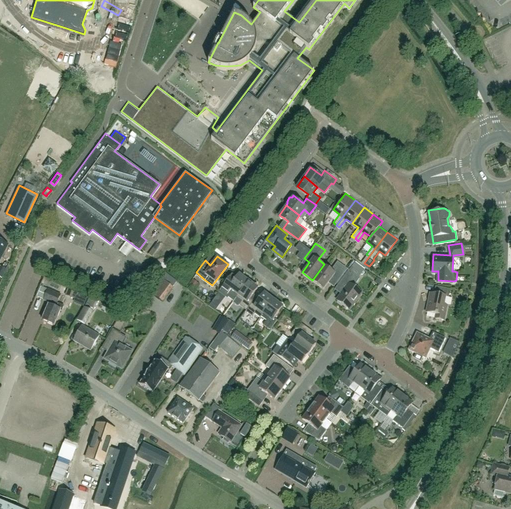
[(324,264),(313,279),(323,287),(328,280),(330,278),(336,282),(347,267),(338,259),(331,269),(324,264)]
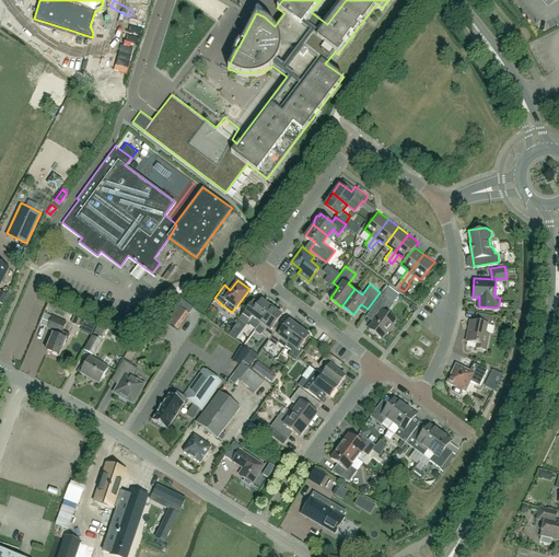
[(382,292),(368,312),(375,317),(373,320),(368,326),(382,337),(396,318),(386,311),(394,301),(393,301),(399,293),(388,285),(382,292)]
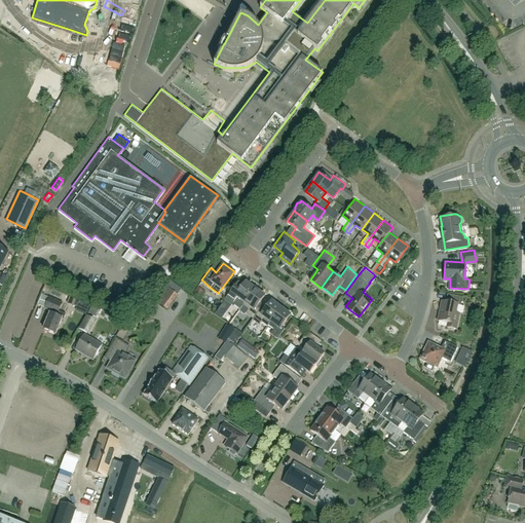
[(235,284),(225,298),(226,299),(233,304),(234,303),(239,307),(255,287),(246,279),(242,284),(238,279),(235,284)]
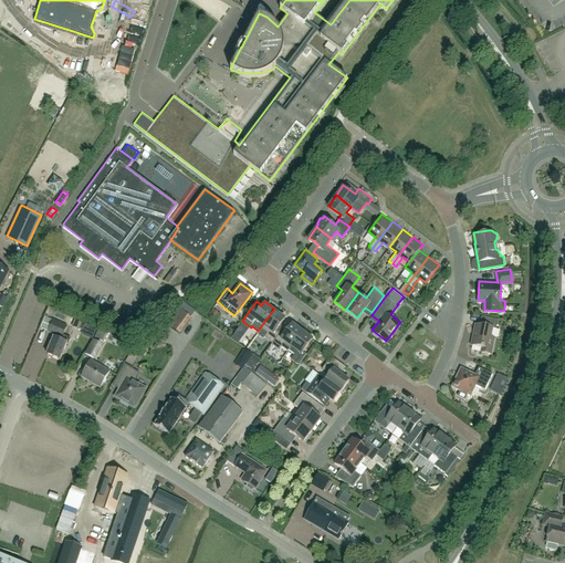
[(215,318),(219,306),(210,303),(206,314),(215,318)]
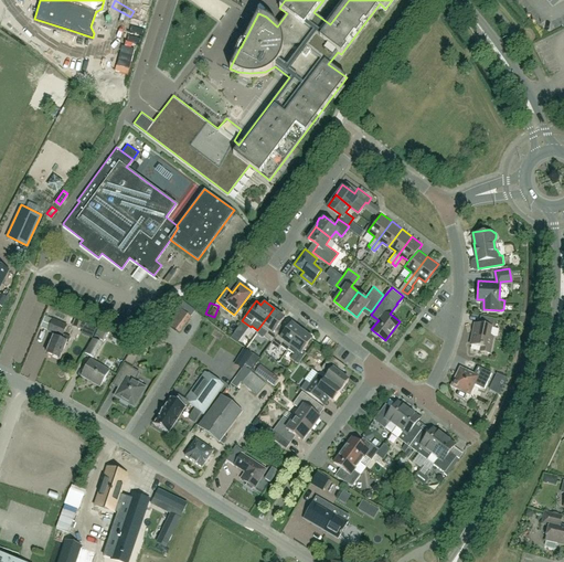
[(168,322),(179,330),(191,315),(180,306),(168,322)]
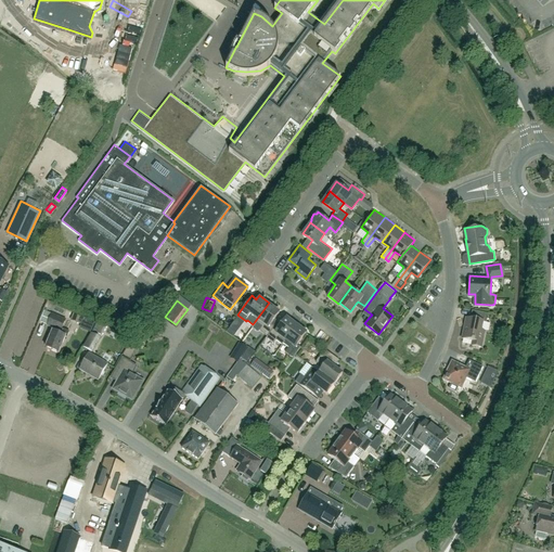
[(269,303),(253,324),(253,325),(256,328),(259,329),(267,334),(274,324),(271,321),(280,310),(278,309),(278,307),(273,303),(271,305),(269,303)]
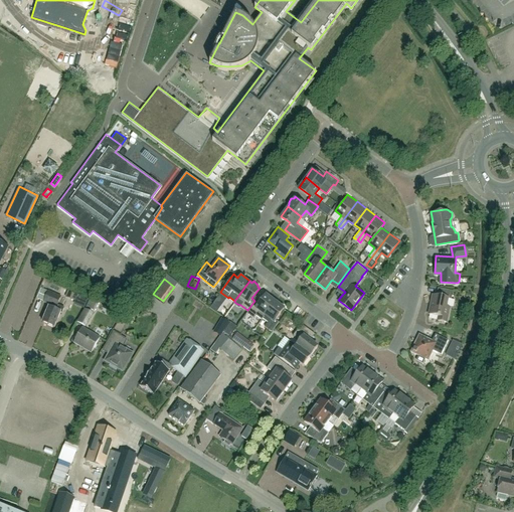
[(41,286),(36,297),(43,300),(42,301),(49,304),(42,321),(54,325),(60,311),(61,312),(64,306),(57,303),(61,294),(41,286)]
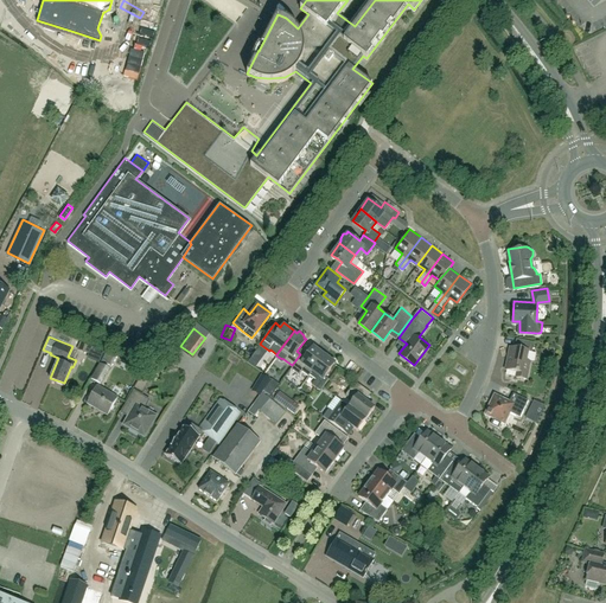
[(527,358),(528,350),(533,350),(534,340),(516,337),(515,346),(510,345),(505,367),(517,370),(516,374),(527,377),(530,359),(527,358)]
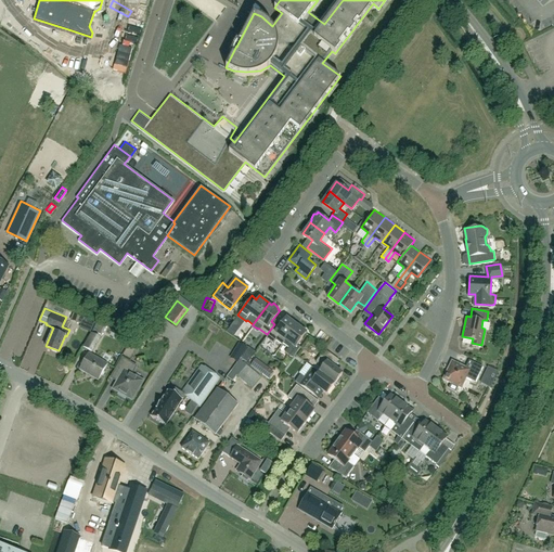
[(75,310),(72,317),(81,321),(84,315),(75,310)]
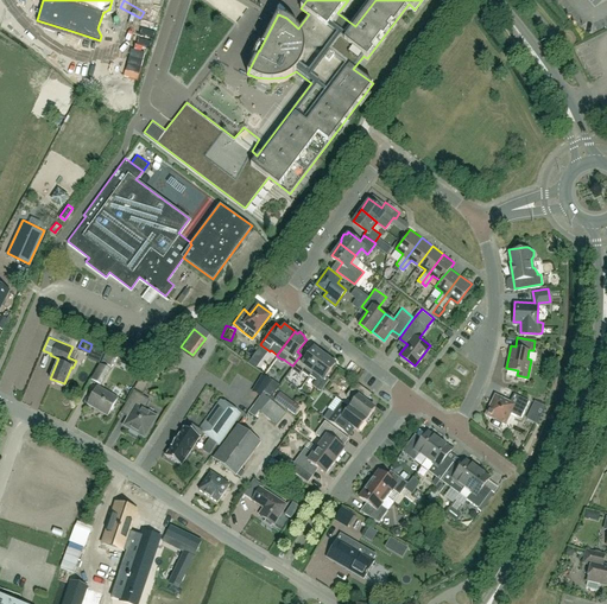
[(220,343),(203,366),(212,373),(229,349),(220,343)]
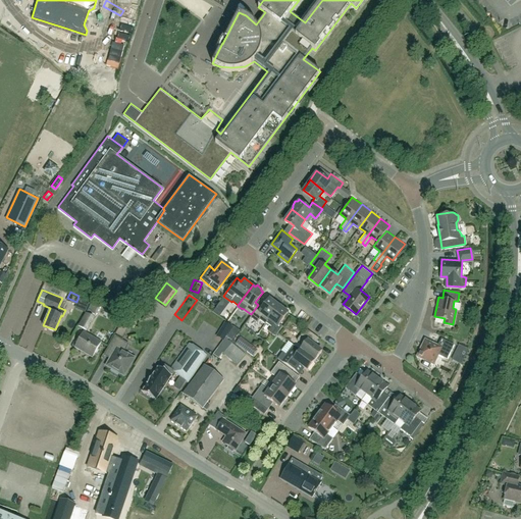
[(268,317),(278,304),(269,297),(260,309),(257,306),(250,315),(258,321),(260,318),(265,322),(266,320),(268,317)]
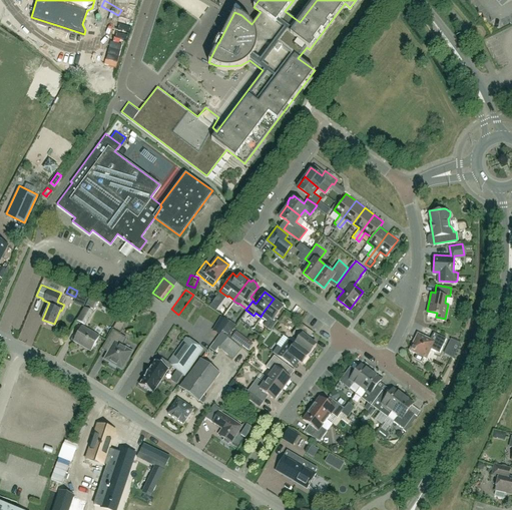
[(66,294),(63,300),(69,303),(72,296),(66,294)]
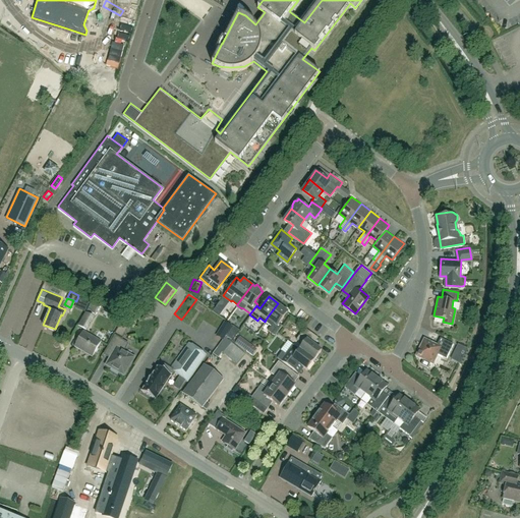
[(85,310),(78,324),(85,328),(94,314),(89,311),(90,308),(92,309),(92,310),(96,312),(101,303),(98,302),(92,299),(85,310)]
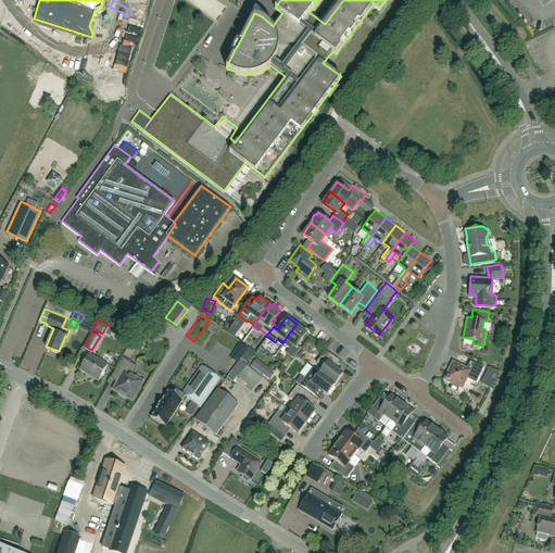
[(286,338),(284,341),(289,346),(286,351),(290,354),(307,331),(297,324),(286,338)]
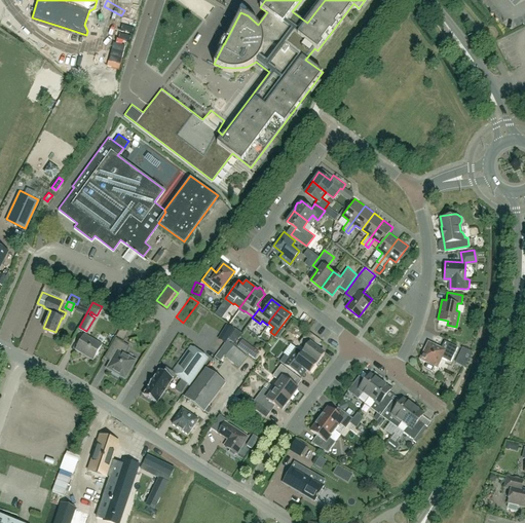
[(314,330),(324,336),(330,326),(321,321),(314,330)]
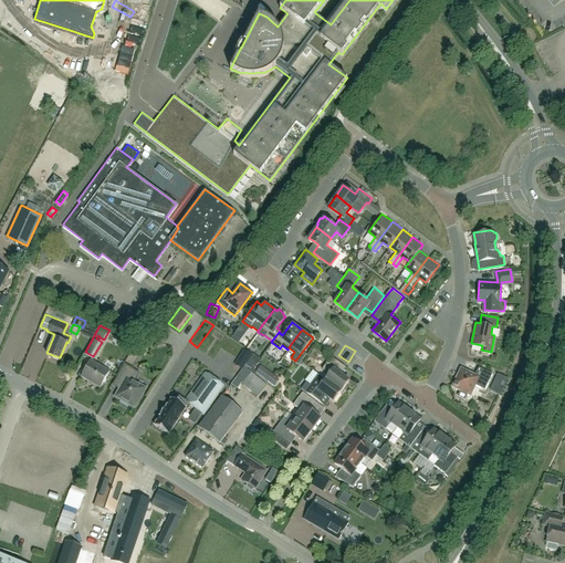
[(240,354),(248,358),(252,353),(244,347),(240,354)]
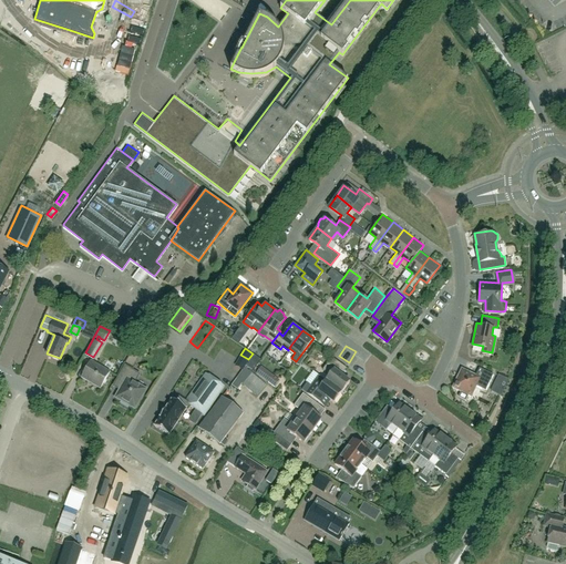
[(327,378),(342,390),(350,379),(341,372),(347,366),(332,355),(322,367),(330,372),(327,378)]
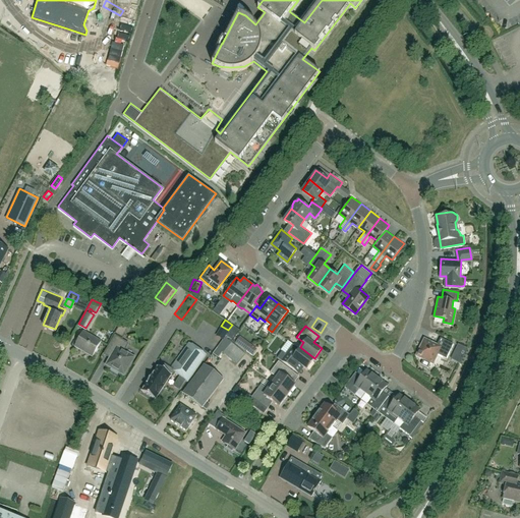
[(83,329),(74,344),(92,354),(101,339),(83,329)]
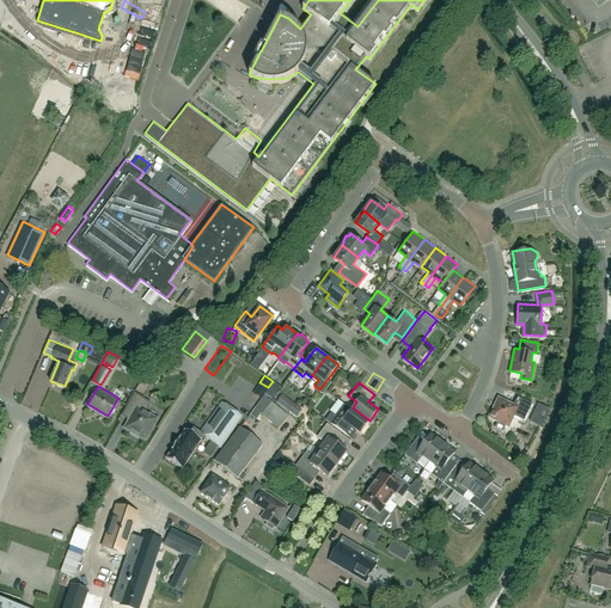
[(312,404),(322,410),(331,394),(322,388),(312,404)]
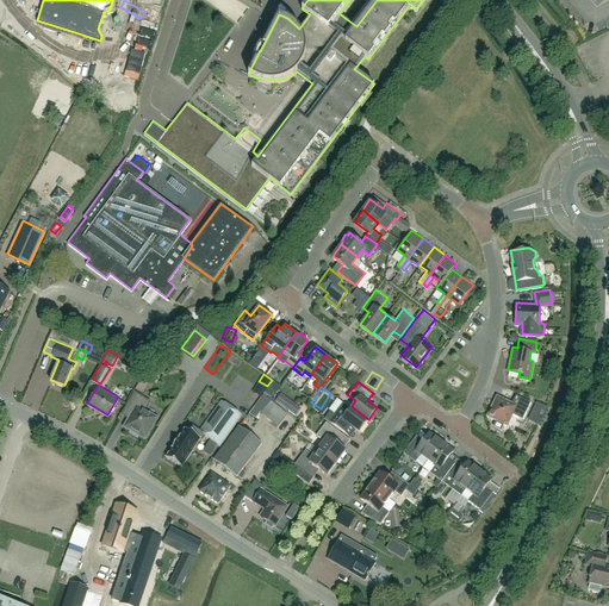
[(292,411),(298,404),(279,388),(273,395),(292,411)]
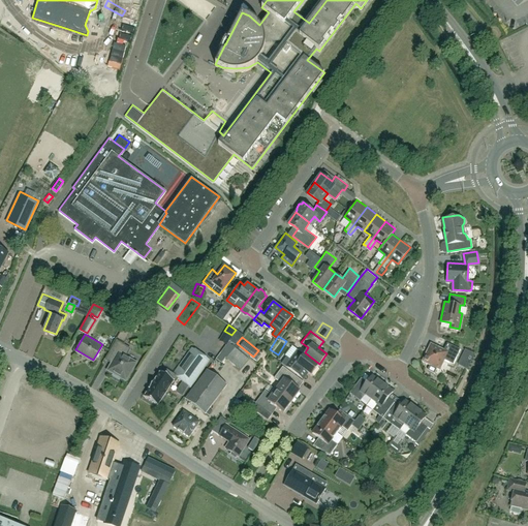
[(116,359),(114,362),(113,361),(107,368),(114,372),(113,373),(119,377),(120,375),(126,378),(136,361),(123,352),(127,345),(117,339),(107,353),(116,359)]
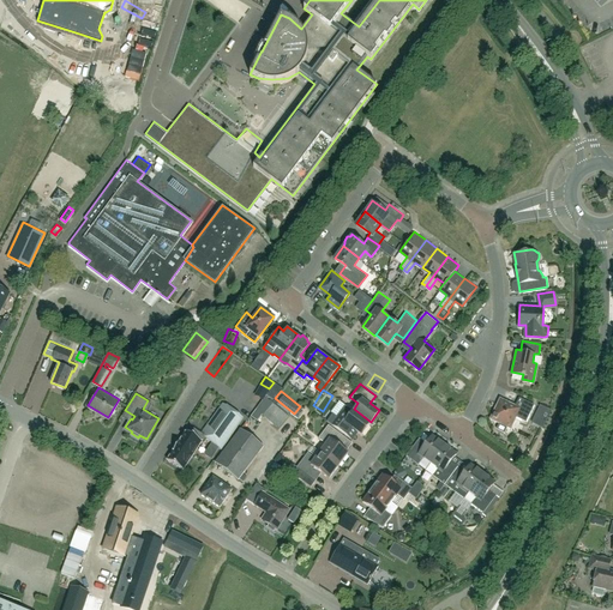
[(266,394),(251,414),(257,420),(262,414),(278,427),(289,414),(266,394)]
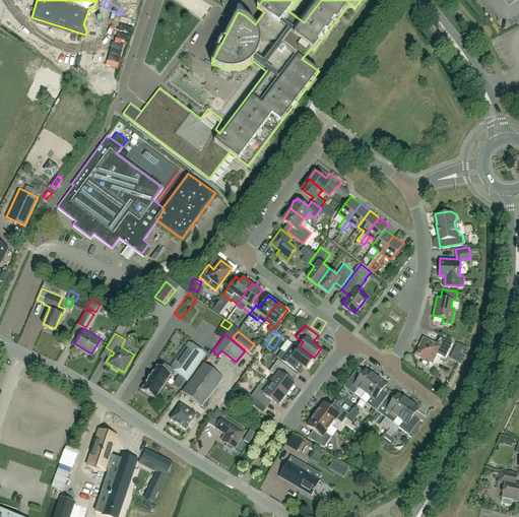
[(415,352),(423,357),(420,361),(422,363),(427,365),(428,364),(430,360),(432,361),(437,351),(445,356),(452,341),(440,335),(436,342),(424,336),(415,352)]
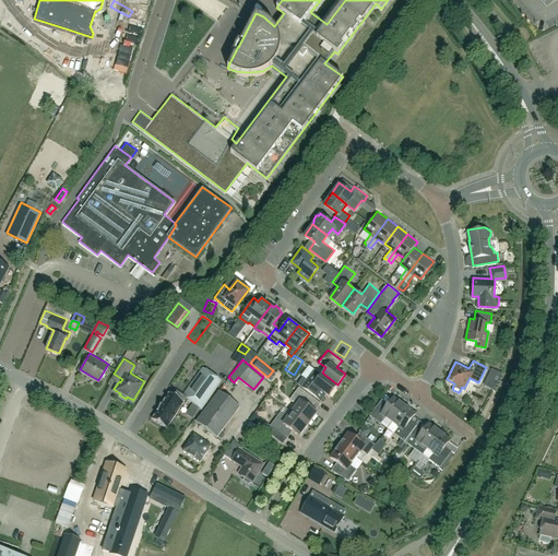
[(202,365),(192,378),(182,392),(176,388),(174,393),(169,391),(152,417),(166,427),(183,401),(186,402),(188,398),(201,407),(222,378),(202,365)]
